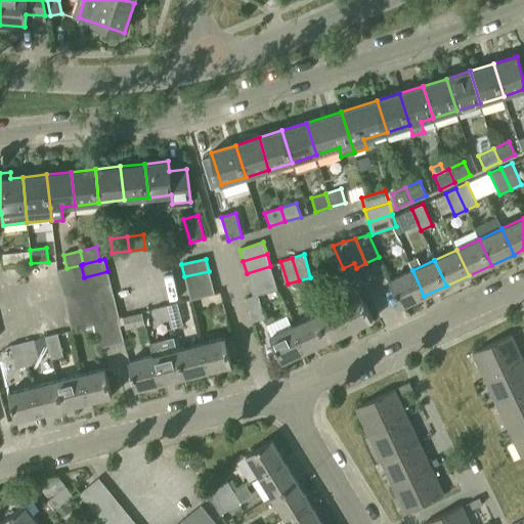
[(81,265),(67,268),(57,271),(60,284),(84,277),(81,265)]
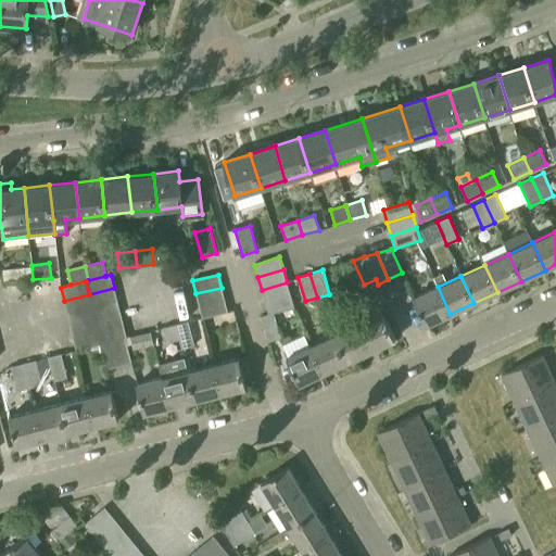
[(287,282),(262,290),(265,302),(291,294),(287,282)]
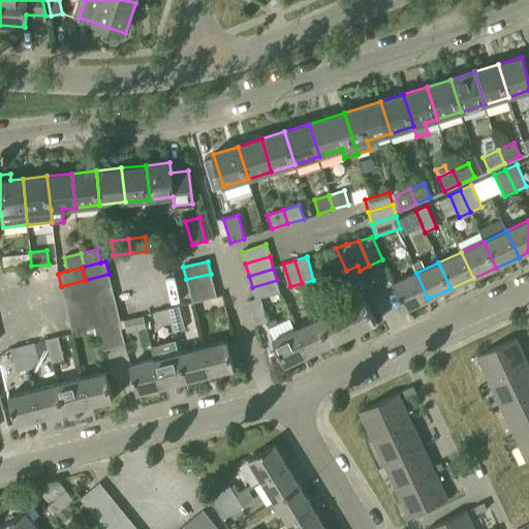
[(428,299),(416,273),(393,284),(405,310),(428,299)]
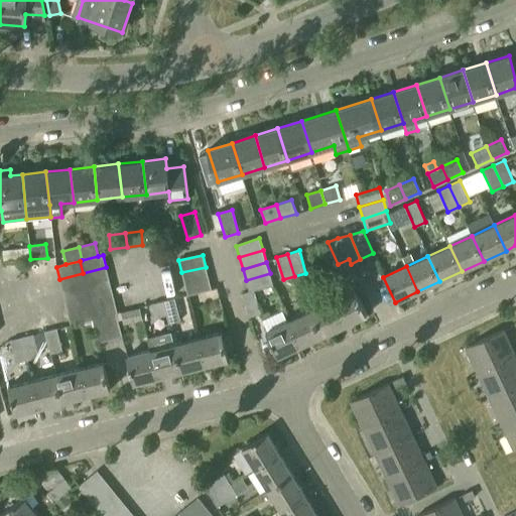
[(109,278),(106,267),(83,273),(86,284),(109,278)]
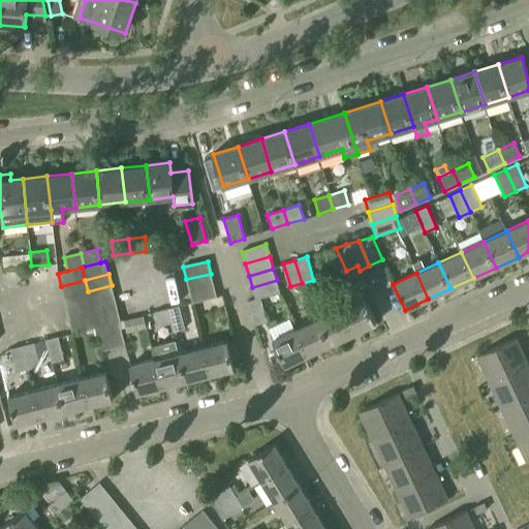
[(211,274),(186,279),(189,291),(213,285),(211,274)]
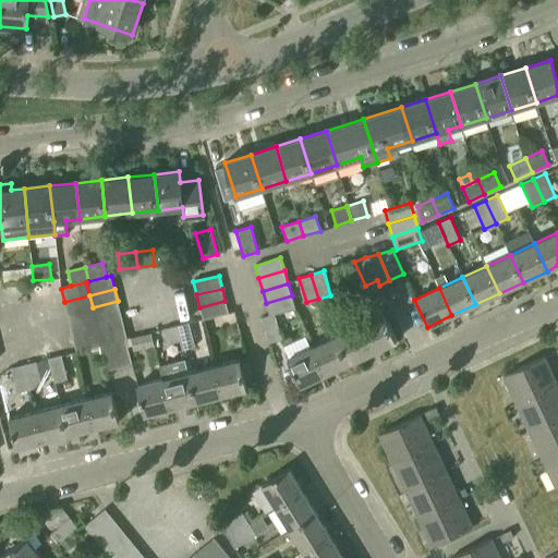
[(93,307),(89,295),(64,302),(68,314),(93,307)]
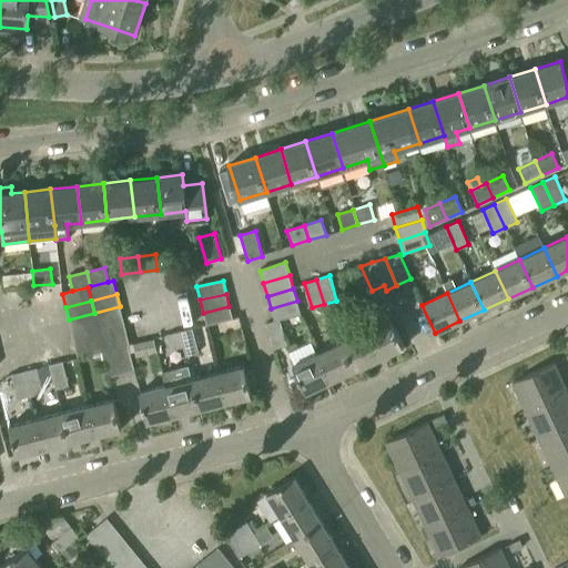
[(297,301),(271,308),(275,322),(280,321),(301,314),(297,301)]
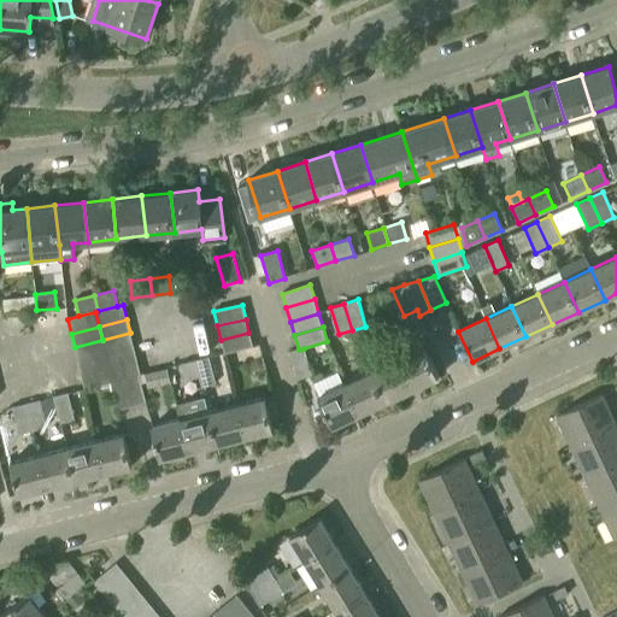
[(134,347),(130,333),(103,340),(106,354),(134,347)]
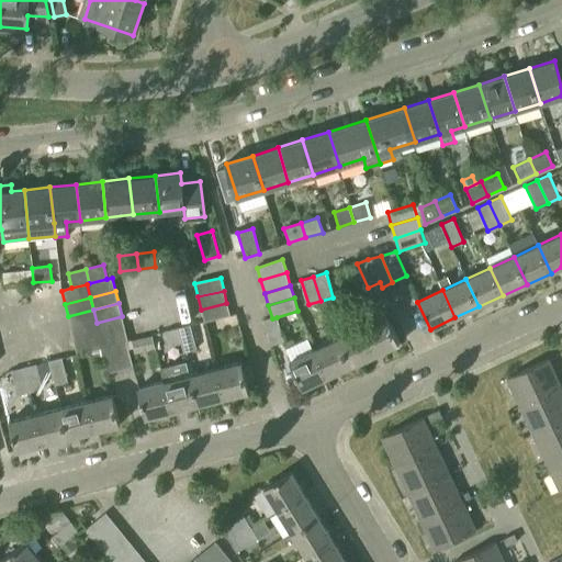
[(226,303),(201,310),(204,323),(229,316),(226,303)]
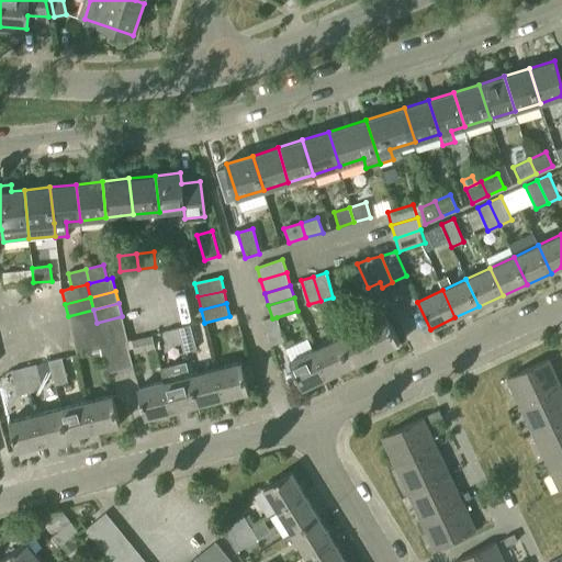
[(97,323),(93,310),(68,316),(70,329),(97,323)]
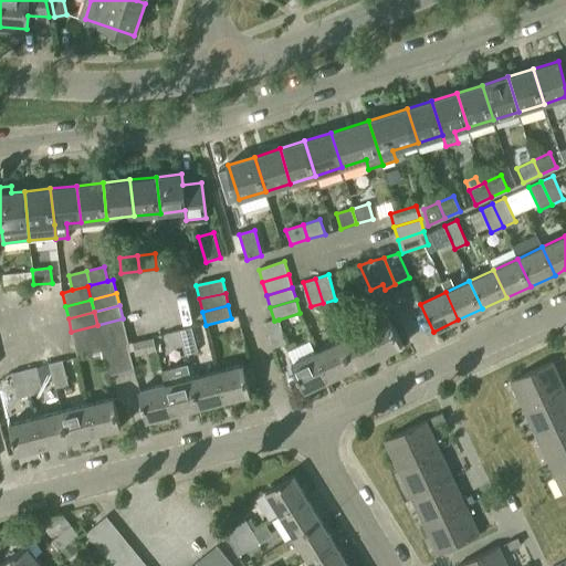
[(123,318),(97,325),(101,337),(126,331),(123,318)]
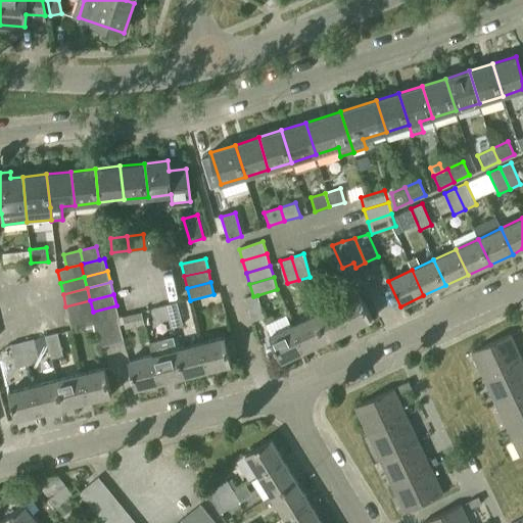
[(336,305),(347,331),(371,321),(359,294),(336,305)]
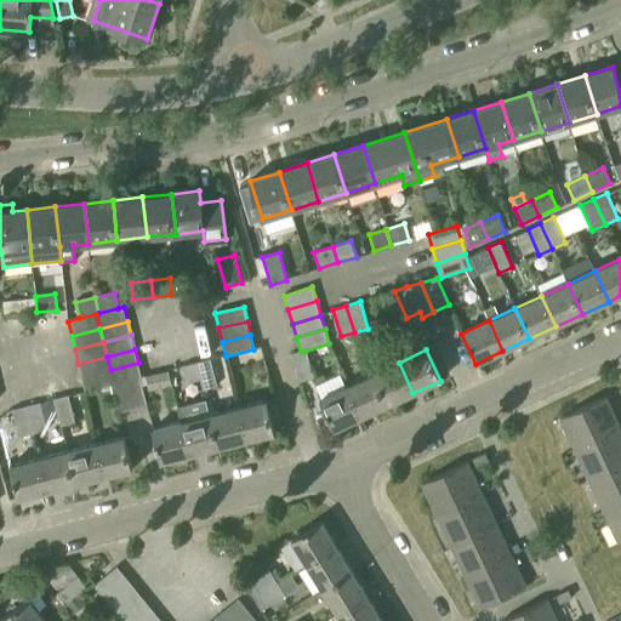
[(306,351),(301,352),(291,354),(301,382),(314,377),(306,351)]
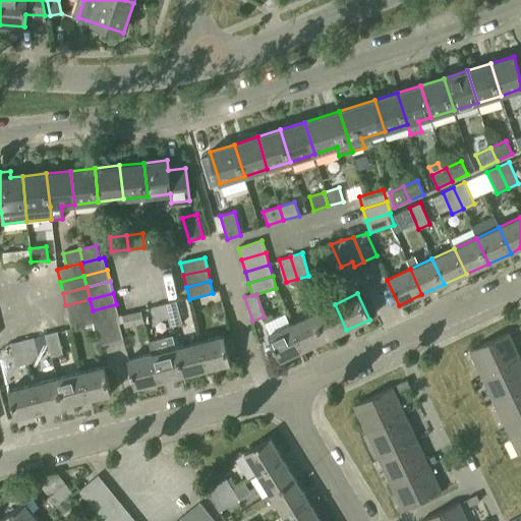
[(93,310),(90,299),(65,305),(68,316),(93,310)]
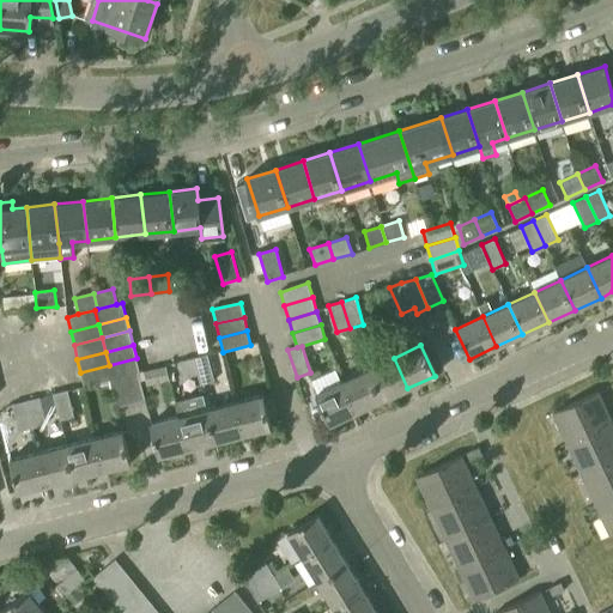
[(207,354),(194,357),(200,384),(214,381),(207,354)]
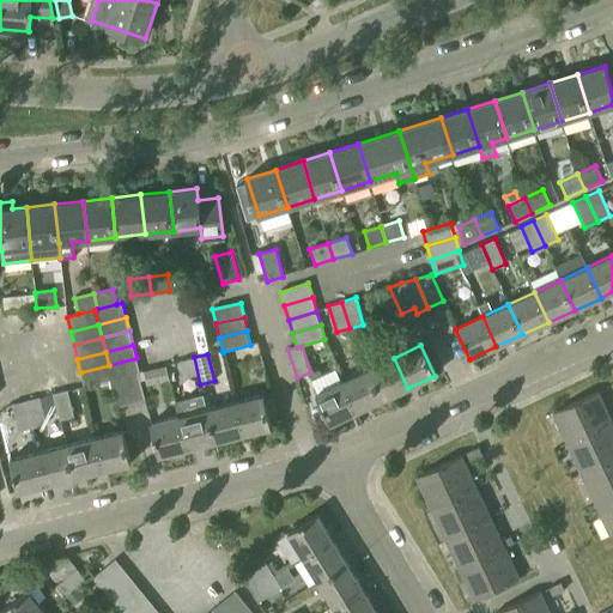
[(200,384),(194,357),(180,360),(187,388),(200,384)]
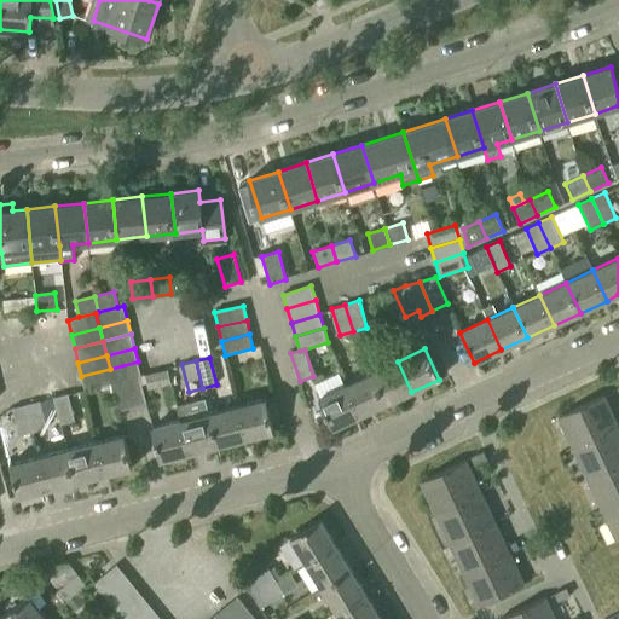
[(142,376),(138,362),(110,369),(114,383),(125,381),(139,377),(142,376)]
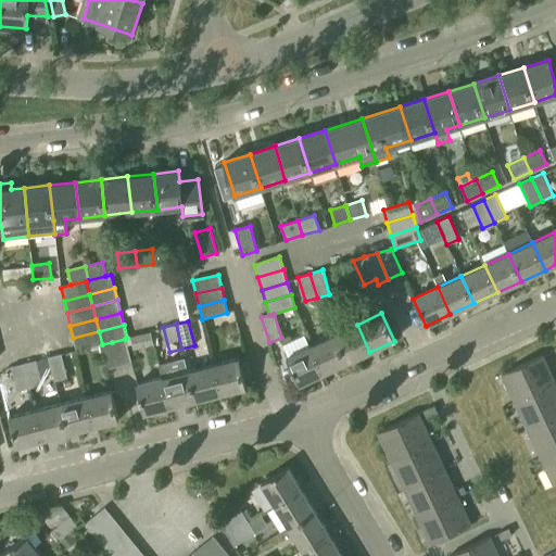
[(369,352),(357,325),(333,336),(346,363),(369,352)]
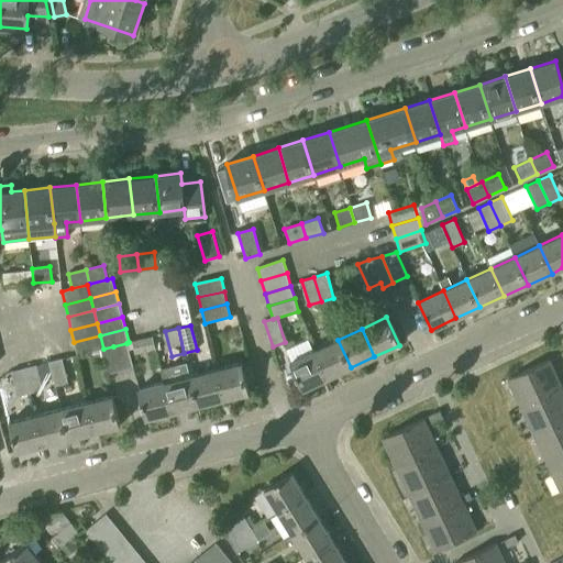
[(100,335),(74,342),(77,355),(101,350),(103,349),(100,335)]
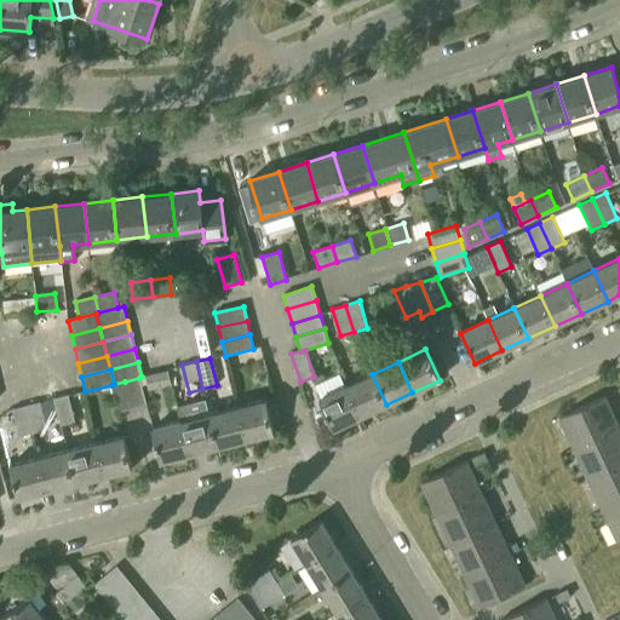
[(386,405),(372,374),(345,386),(360,417),(386,405)]
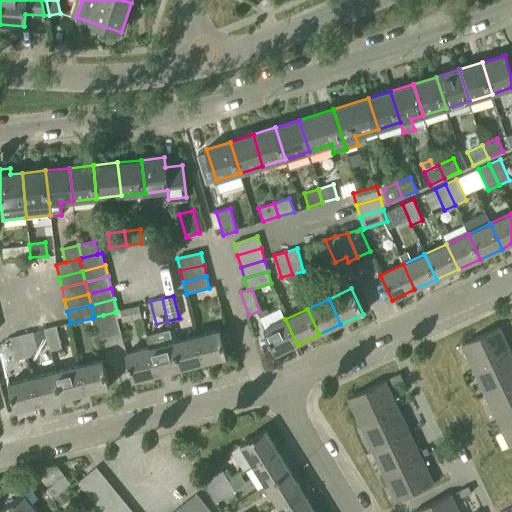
[(115,312),(103,315),(109,337),(121,334),(115,312)]
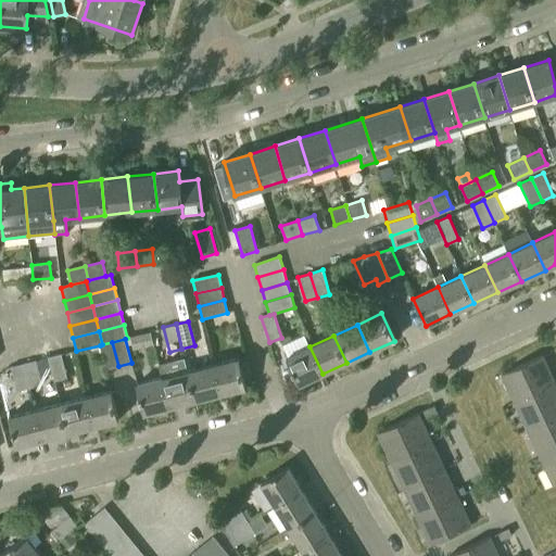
[(112,342),(102,344),(100,345),(105,369),(118,366),(112,342)]
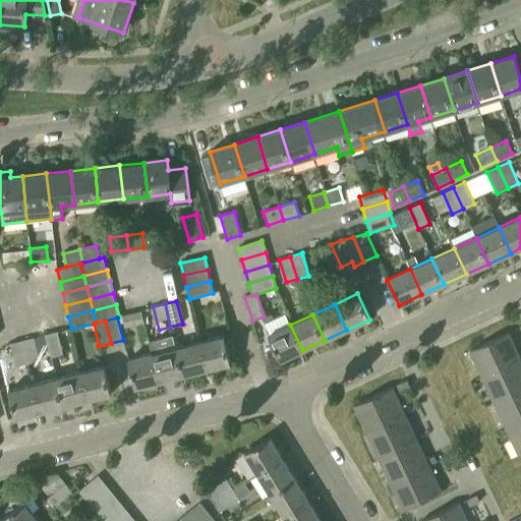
[(302,350),(290,325),(268,335),(280,361),(302,350)]
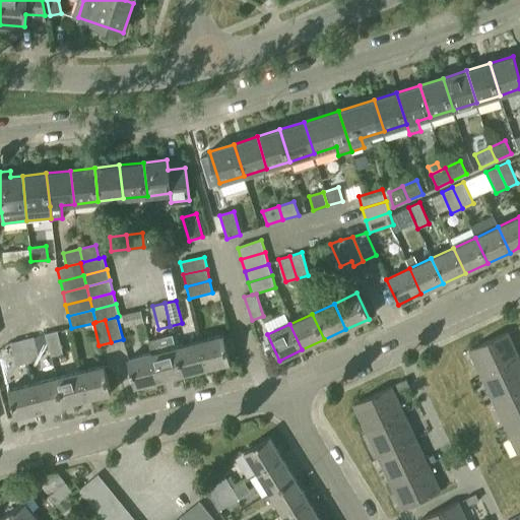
[(57,332),(46,335),(51,356),(63,353),(57,332)]
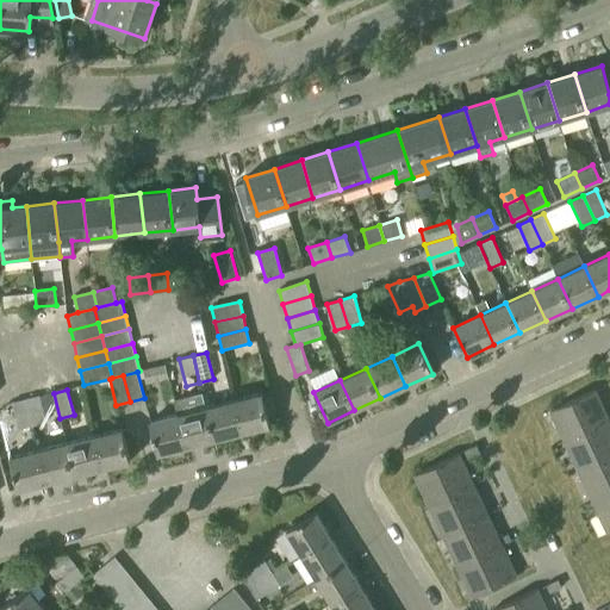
[(565,442),(609,421),(595,390),(549,410),(565,442)]
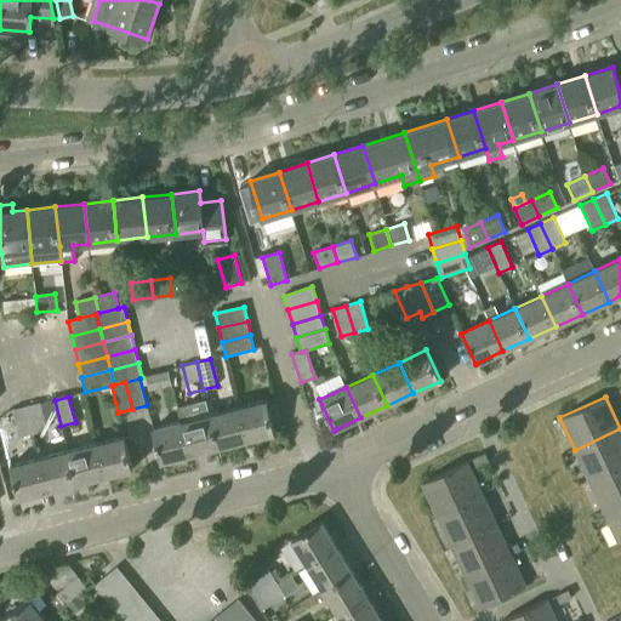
[(267,400),(238,408),(246,440),(275,433),(267,400)]
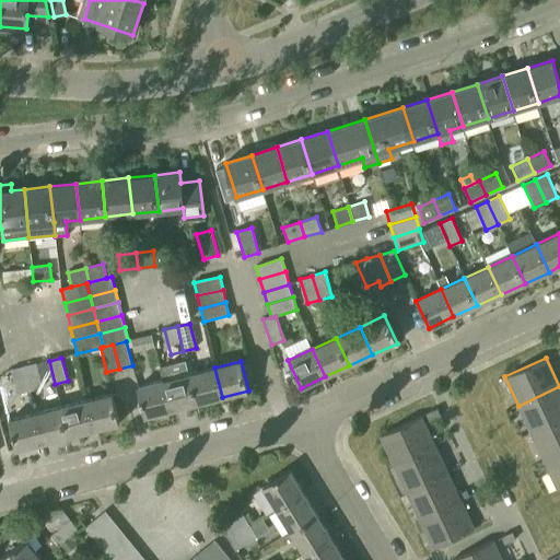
[(24,366),(30,391),(42,387),(36,364),(24,366)]
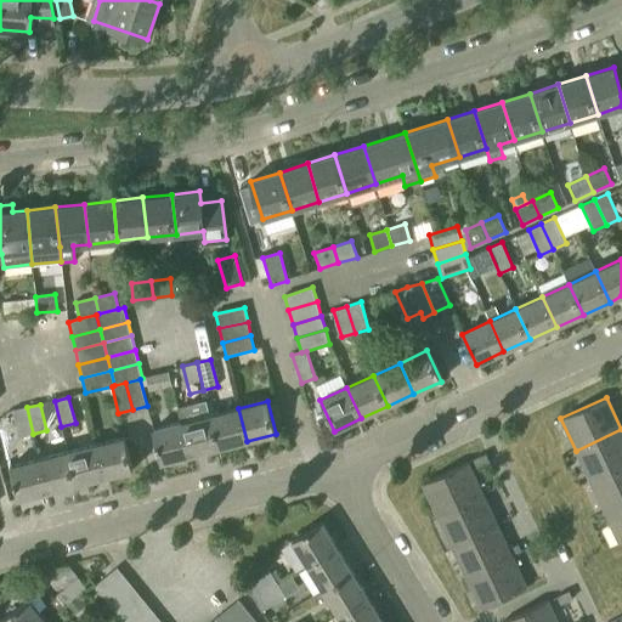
[(33,434),(27,407),(13,411),(18,437),(33,434)]
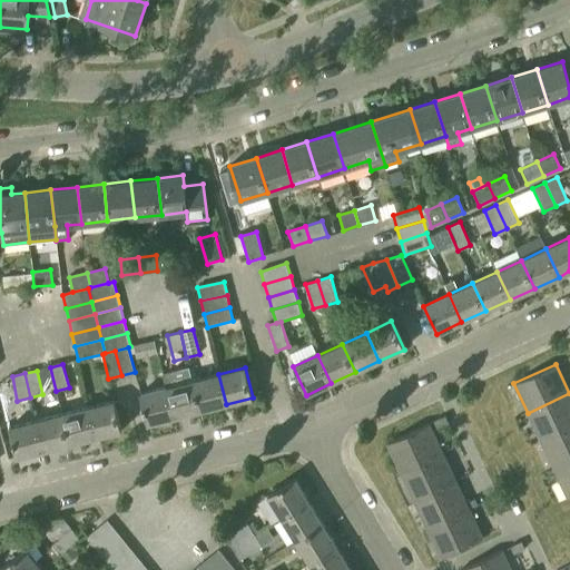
[(226,404),(218,374),(193,381),(199,411),(226,404)]
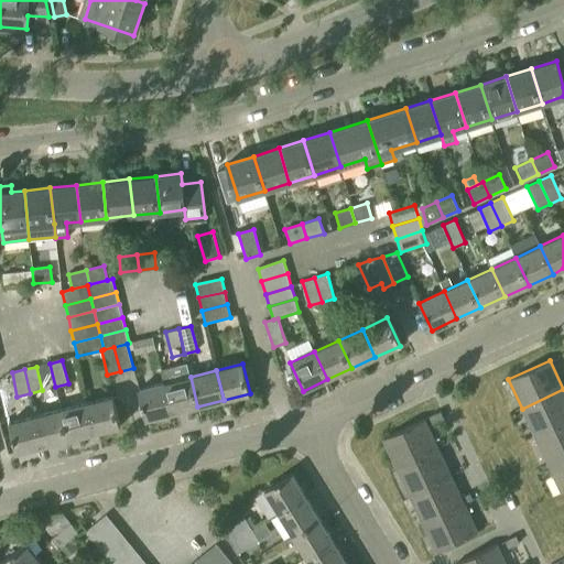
[(191,377),(164,383),(172,413),(197,407),(191,377)]
